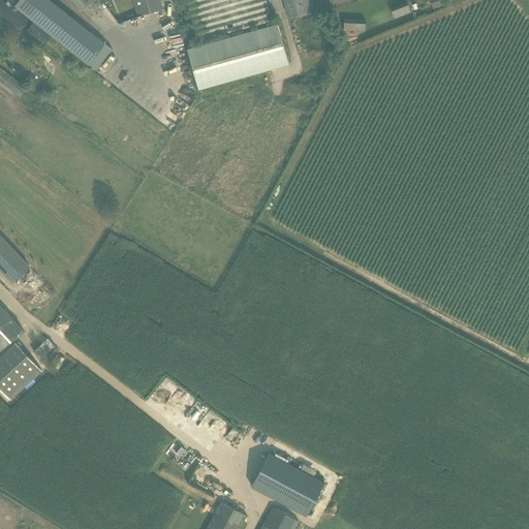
[(0,0),(0,14),(20,30),(27,21),(0,0)]
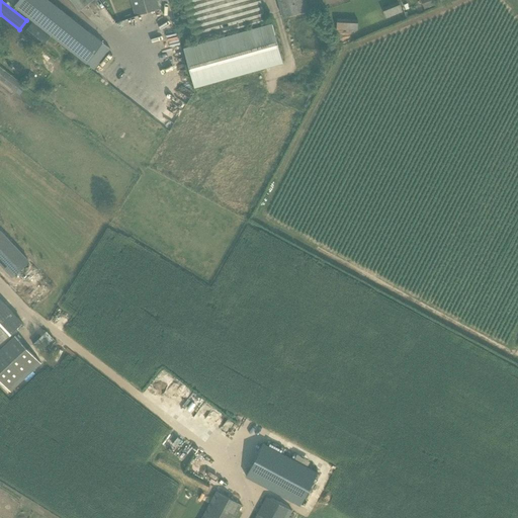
[(48,0),(8,0),(8,2),(32,20),(51,34),(88,63),(103,42),(70,16),(48,0)]
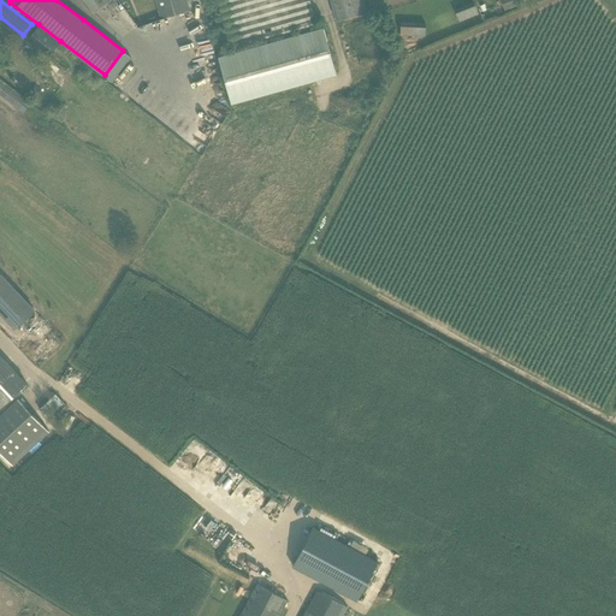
[(155,0),(161,21),(189,12),(185,0),(155,0)]
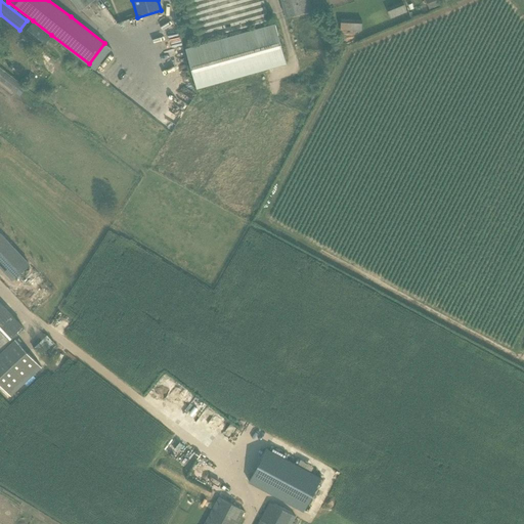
[(186,0),(199,43),(270,23),(263,0),(186,0)]
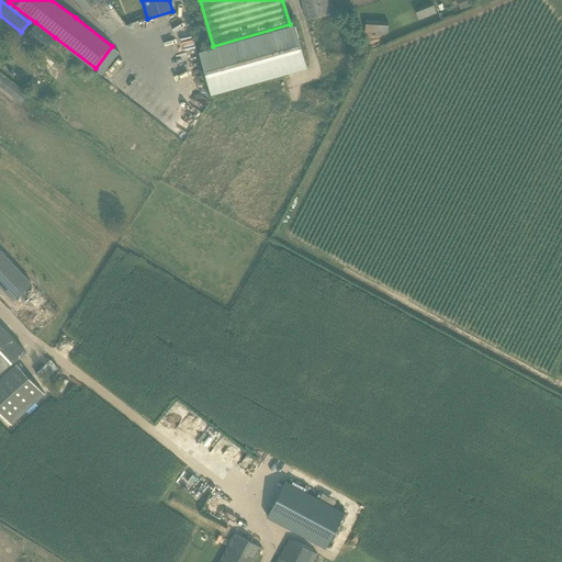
[(302,0),(307,20),(335,12),(332,0),(302,0)]
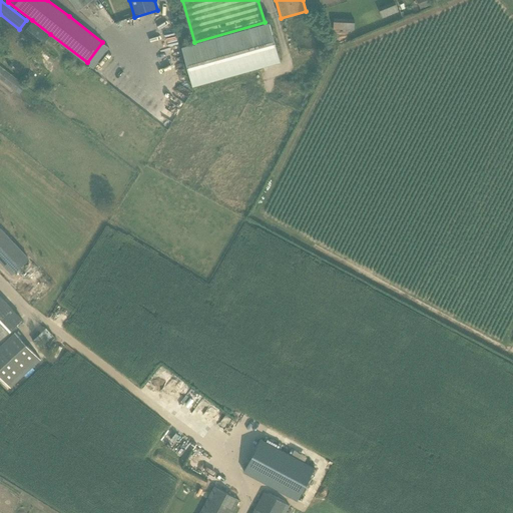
[(384,17),(401,12),(399,5),(382,9),(384,17)]
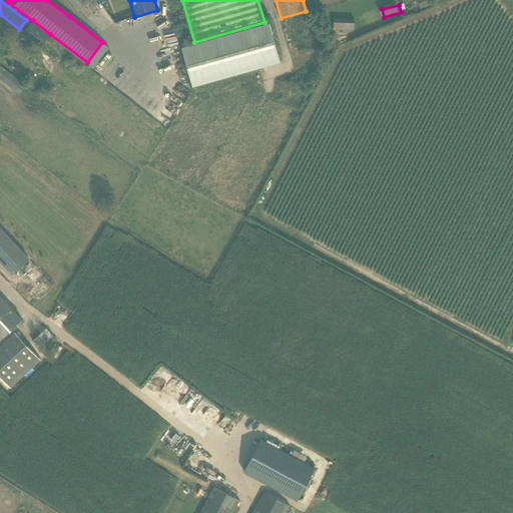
[(50,34),(32,20),(23,32),(41,46),(50,34)]
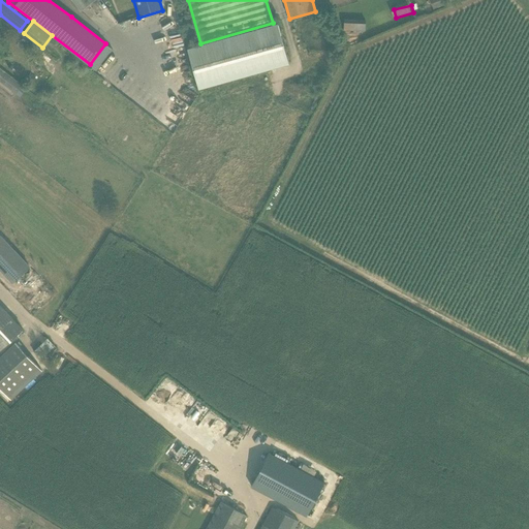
[(347,22),(347,30),(368,31),(368,23),(347,22)]
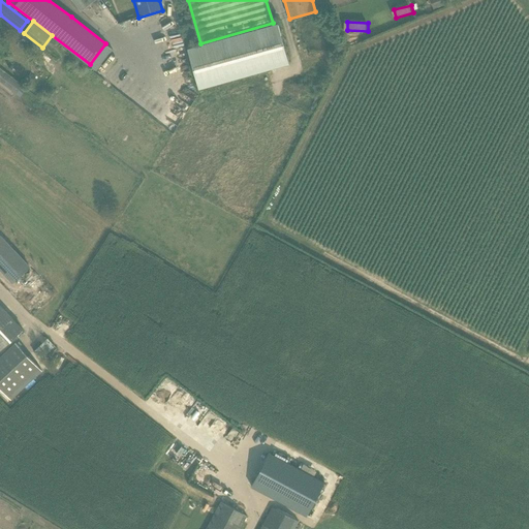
[(288,63),(277,24),(187,49),(198,89),(288,63)]
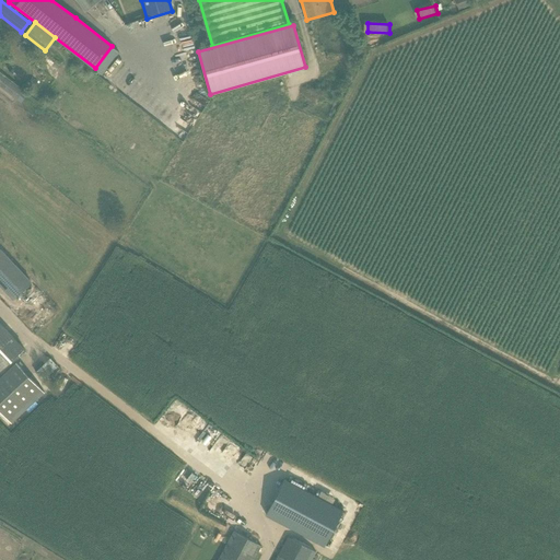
[(0,284),(13,299),(31,282),(0,249),(0,284)]
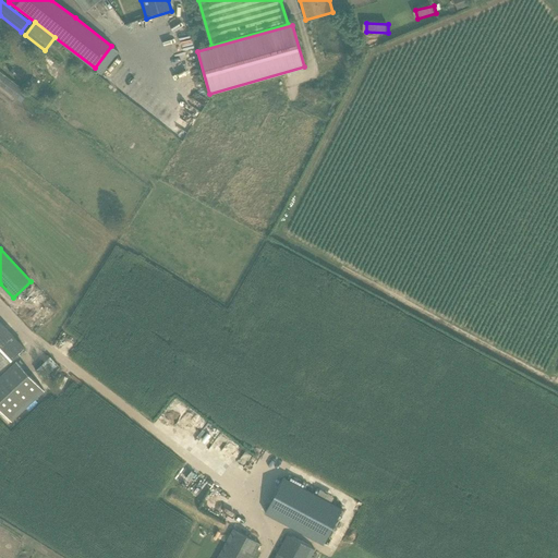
[(0,368),(23,347),(0,322),(0,368)]
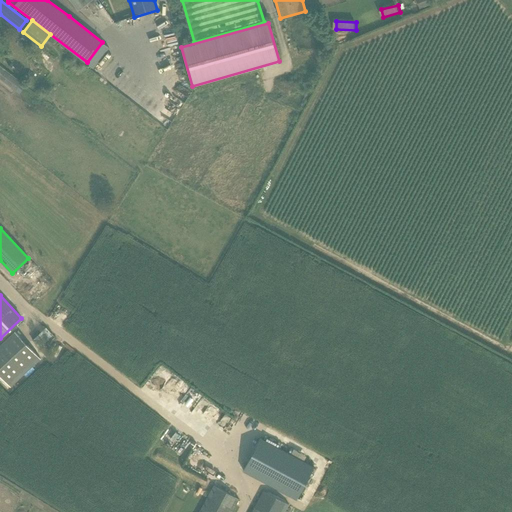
[(14,331),(0,344),(0,376),(11,388),(41,360),(14,331)]
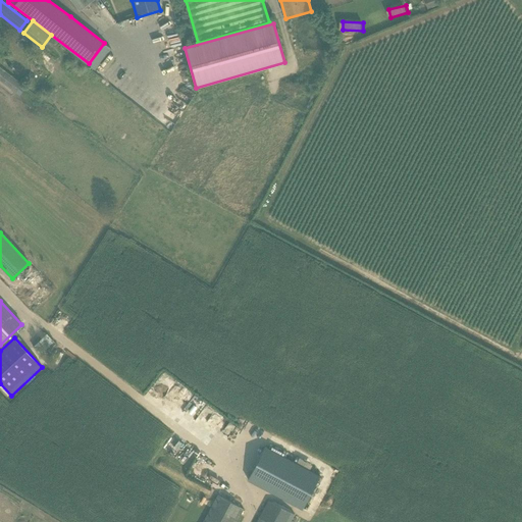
[(248,480),(302,510),(320,476),(265,447),(248,480)]
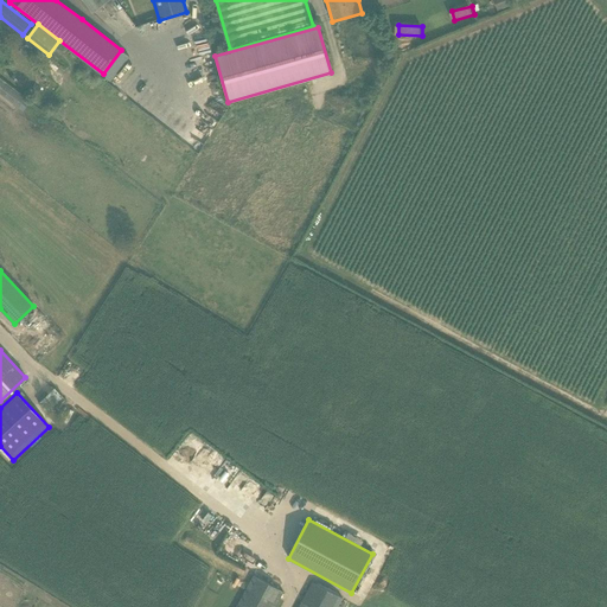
[(254,576),(236,606),(275,606),(283,593),(254,576)]
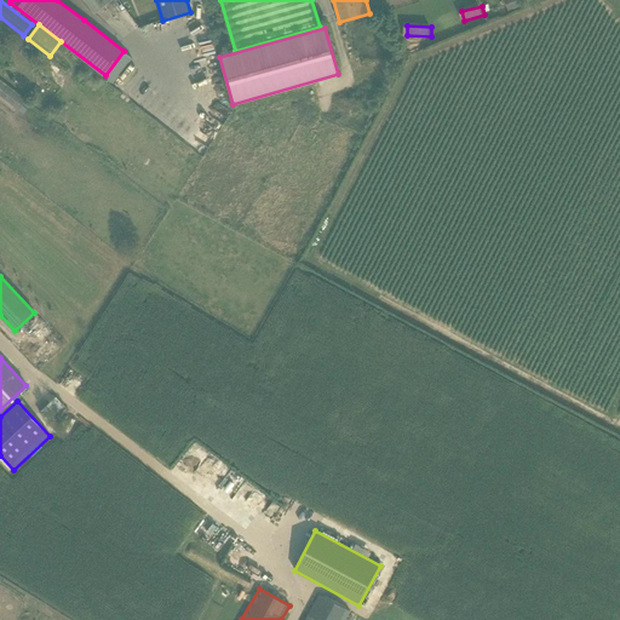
[(319,595),(304,619),(349,619),(346,618),(350,612),(319,595)]
